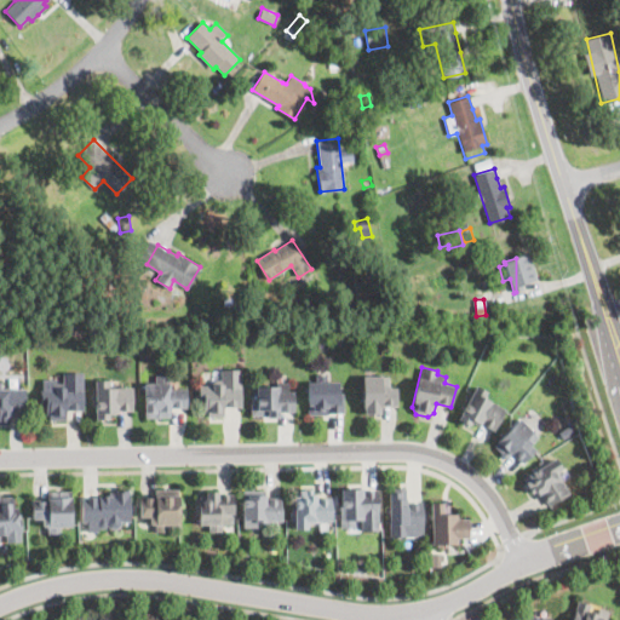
[(241,369),(241,407),(223,407),(224,418),(207,418),(207,413),(204,413),(204,402),(199,402),(199,386),(212,385),(212,380),(220,380),(220,369),(241,369)]
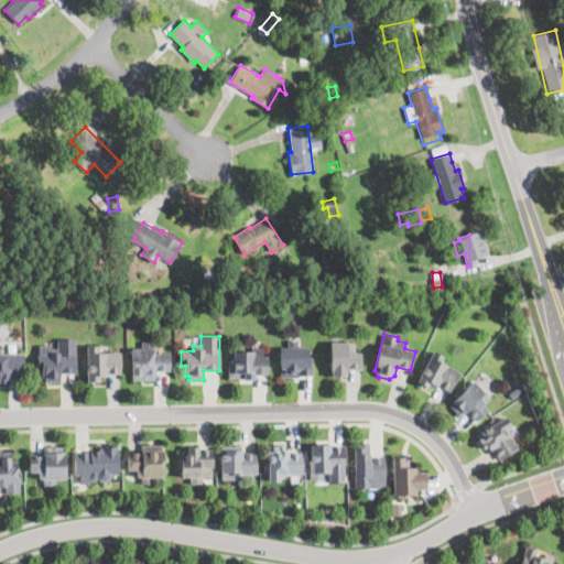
[(75,339),(76,372),(60,373),(60,381),(45,382),(44,378),(42,378),(42,370),(39,370),(39,346),(51,345),(51,350),(57,349),(57,340),(75,339)]
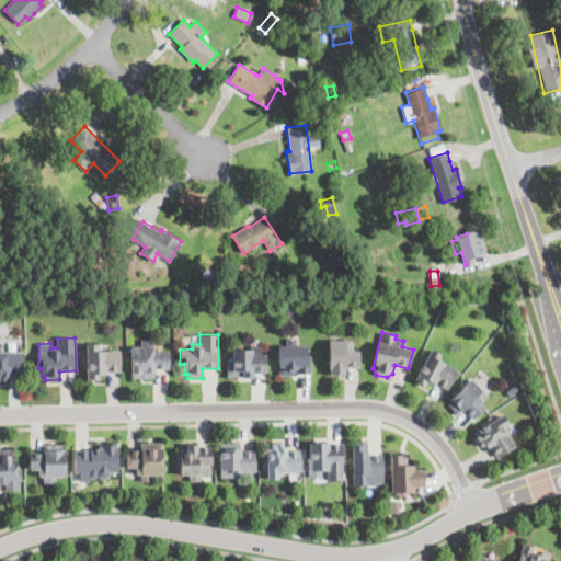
[(296,339),(296,346),(306,345),(307,356),(311,355),(311,373),(297,374),(297,375),(278,376),(278,346),(286,345),(285,339),(296,339)]
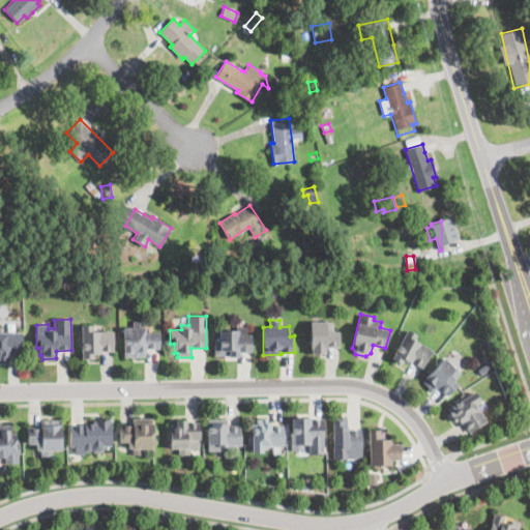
[(145,321),(145,332),(159,332),(159,349),(145,349),(145,357),(124,357),(123,327),(131,327),(131,322),(145,321)]
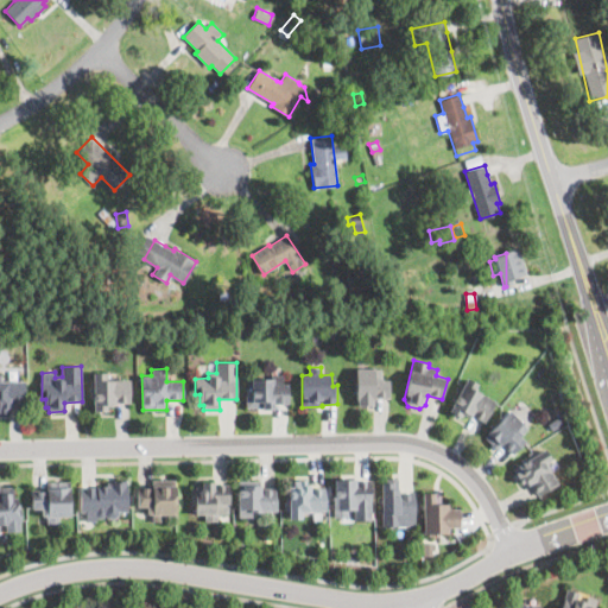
[(381,368),(381,380),(390,380),(390,398),(373,398),(373,406),(356,406),(355,369),(381,368)]
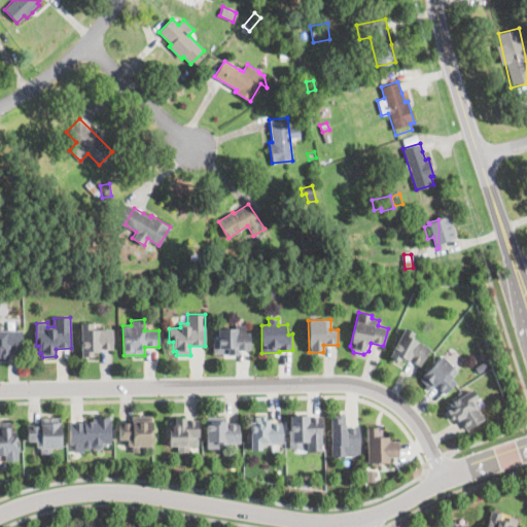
[(93,322),(93,328),(113,328),(113,348),(101,348),(101,350),(94,351),(94,354),(81,354),(81,342),(78,342),(78,337),(77,337),(77,332),(79,332),(79,327),(81,327),(81,322),(93,322)]
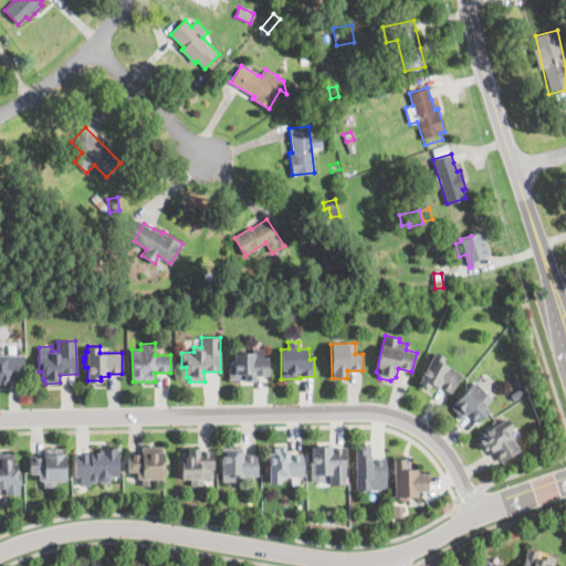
[(0,347),(1,347),(1,354),(22,354),(23,375),(10,375),(10,378),(6,378),(6,384),(0,384),(0,347)]
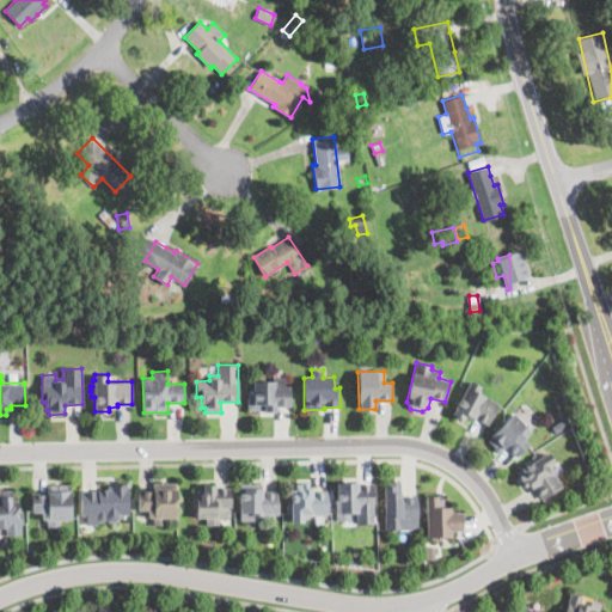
[(285,385),(285,386),(291,386),(292,407),(276,407),(276,410),(248,411),(248,398),(254,398),(254,393),(252,395),(252,390),(250,390),(250,386),(251,386),(251,383),(273,383),(273,378),(285,378),(285,385)]
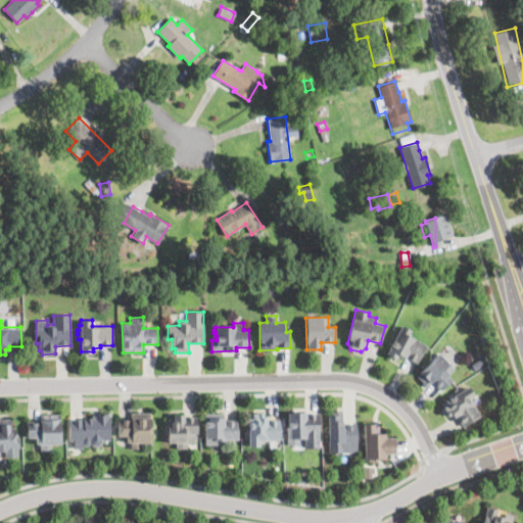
[(412,330),(409,336),(426,345),(426,347),(417,364),(399,353),(396,360),(385,353),(391,342),(390,341),(392,337),(391,337),(393,334),(394,334),(396,330),(398,332),(401,325),(412,330)]
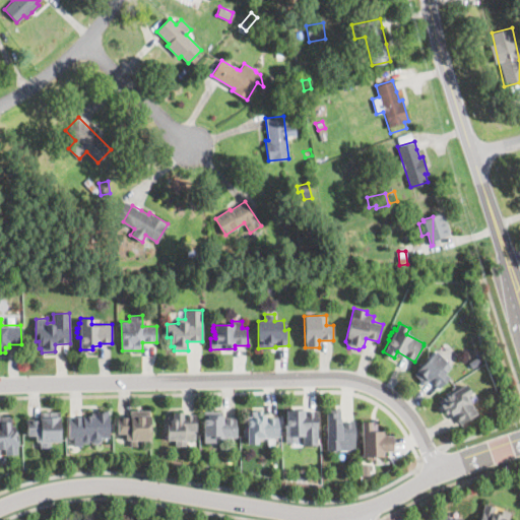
[(435,349),(452,365),(444,372),(449,378),(438,388),(430,381),(425,386),(419,381),(419,380),(412,372),(435,349)]
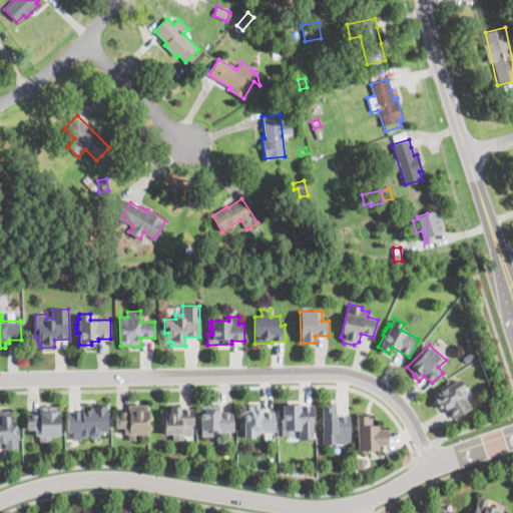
[(473,407),(460,378),(432,392),(440,411),(448,407),(452,416),(473,407)]
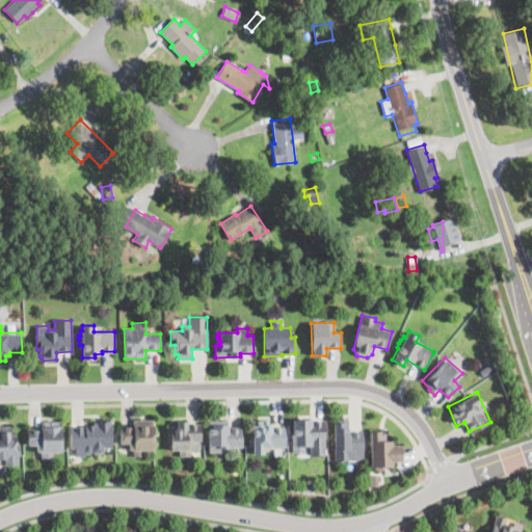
[(349,418),(349,426),(351,426),(351,429),(364,429),(363,460),(344,460),(344,461),(339,461),(339,460),(335,460),(335,449),(334,448),(334,443),(335,441),(335,423),(338,423),(338,418),(349,418)]
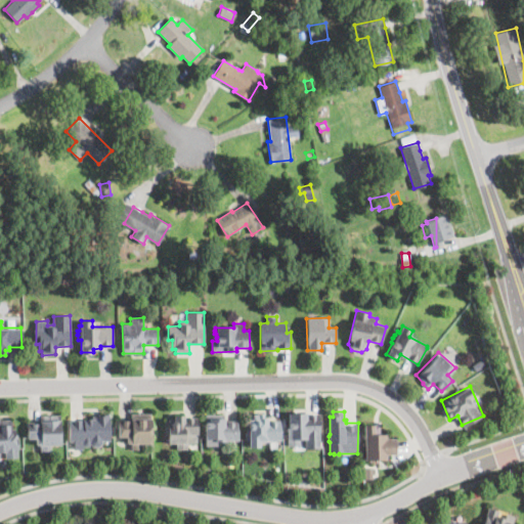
[(111,412),(111,439),(102,439),(102,442),(99,445),(93,445),(90,443),(89,446),(84,445),(84,448),(74,448),(74,440),(69,440),(70,419),(84,420),(84,418),(92,418),(92,413),(98,413),(98,412),(111,412)]
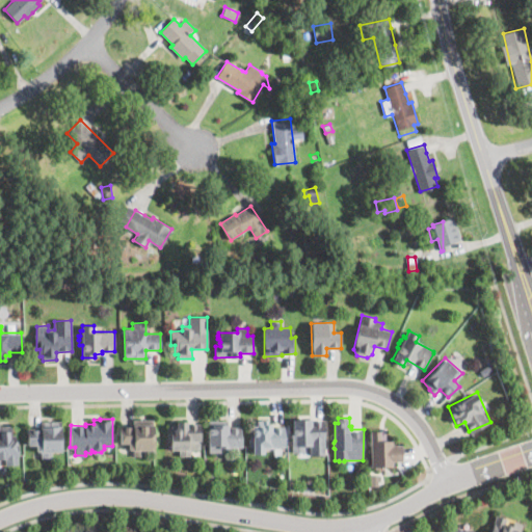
[(154,419),(155,449),(144,449),(144,455),(134,456),(133,449),(129,449),(129,443),(121,443),(121,425),(134,425),(134,420),(154,419)]
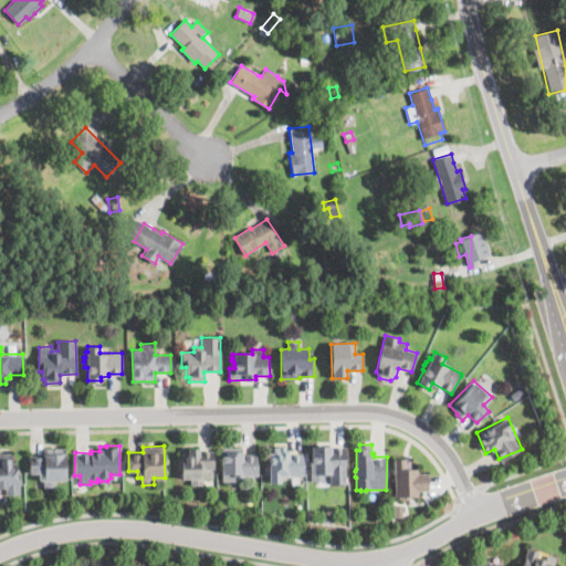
[(345,446),(346,482),(331,483),(329,473),(324,473),(324,480),(311,481),(311,472),(312,472),(312,459),(313,459),(313,447),(345,446)]
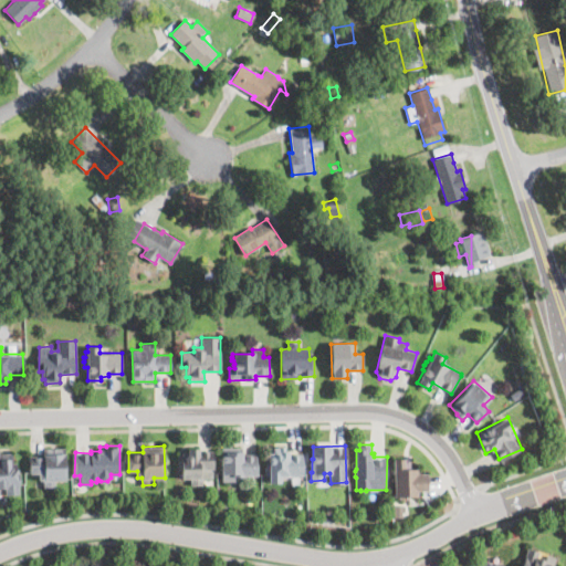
[(67,447),(66,480),(55,480),(55,486),(44,486),(44,480),(39,480),(39,473),(30,473),(30,453),(43,454),(43,447),(67,447)]
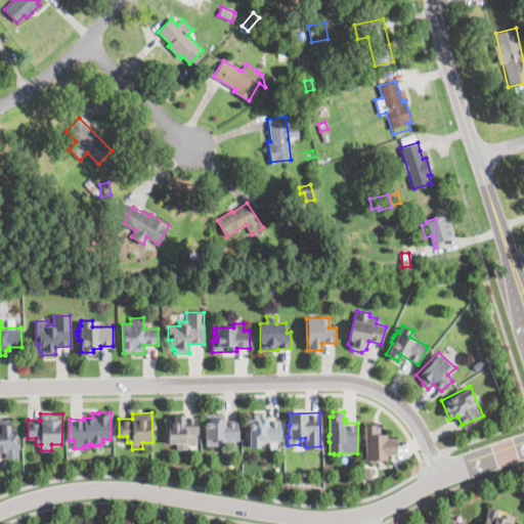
[(263,415),(263,418),(267,418),(267,421),(280,421),(280,441),(267,441),(267,442),(260,442),(260,448),(249,448),(249,441),(247,441),(247,437),(245,437),(245,434),(247,434),(247,429),(248,429),(248,415),(263,415)]
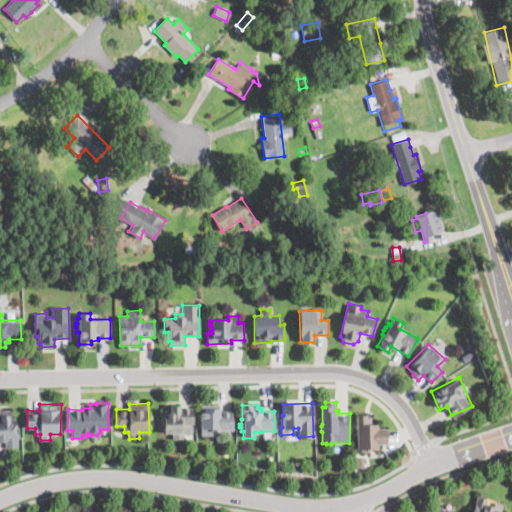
[(179,406),(180,409),(193,409),(193,423),(191,423),(192,430),(190,430),(190,432),(182,432),(182,439),(174,439),(174,434),(164,434),(164,426),(161,426),(160,412),(167,412),(167,408),(171,408),(171,406),(179,406)]
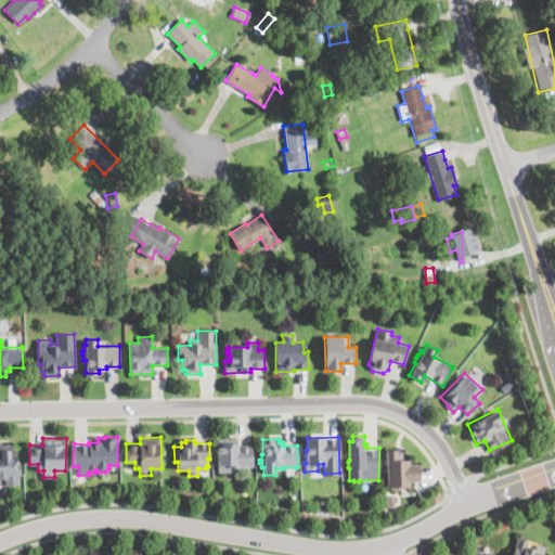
[(236,440),(237,446),(252,446),(252,466),(240,466),(240,468),(230,468),(230,472),(218,472),(217,441),(236,440)]
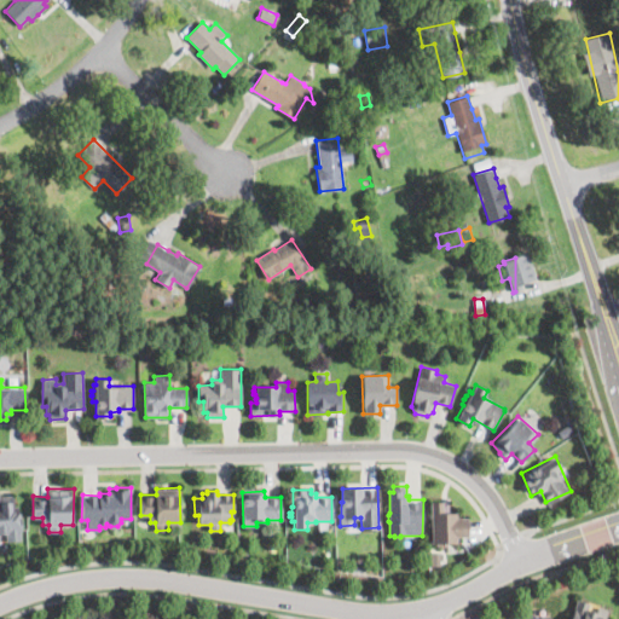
[(0,496),(13,495),(15,505),(18,505),(19,516),(21,515),(23,531),(22,531),(22,538),(7,541),(6,532),(0,532),(0,496)]
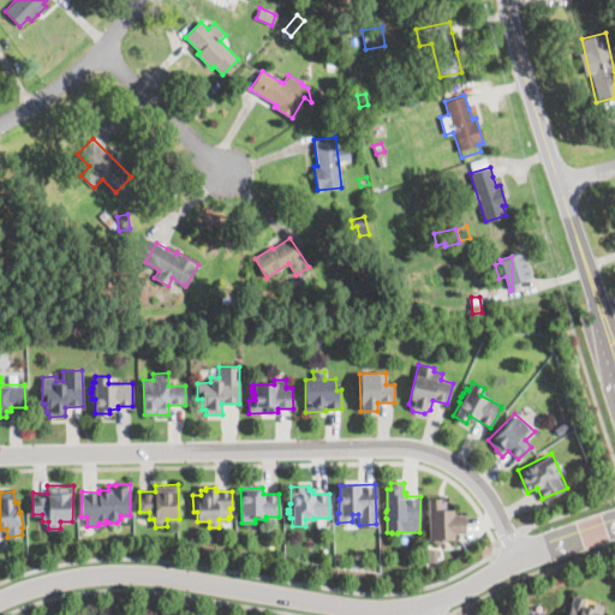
[(446,496),(446,507),(454,507),(454,513),(465,513),(465,532),(454,532),(454,539),(429,541),(429,497),(439,497),(439,496),(446,496)]
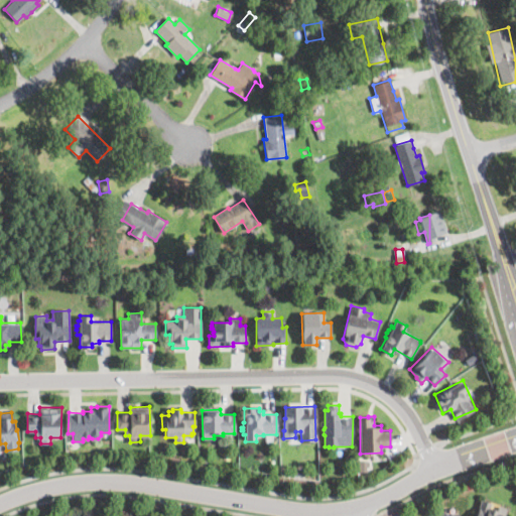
[(370,469),(362,471),(360,465),(369,463),(370,469)]
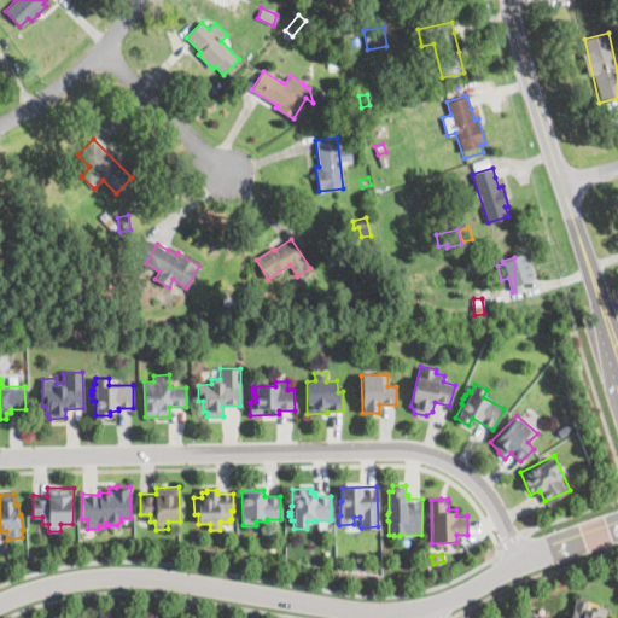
[(602,617),(606,606),(575,598),(569,617),(602,617)]
